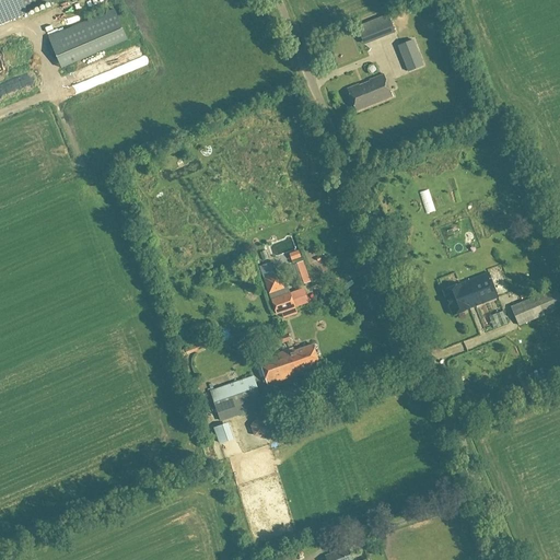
[(51,0),(0,0),(0,23),(26,12),(26,11),(51,0)]
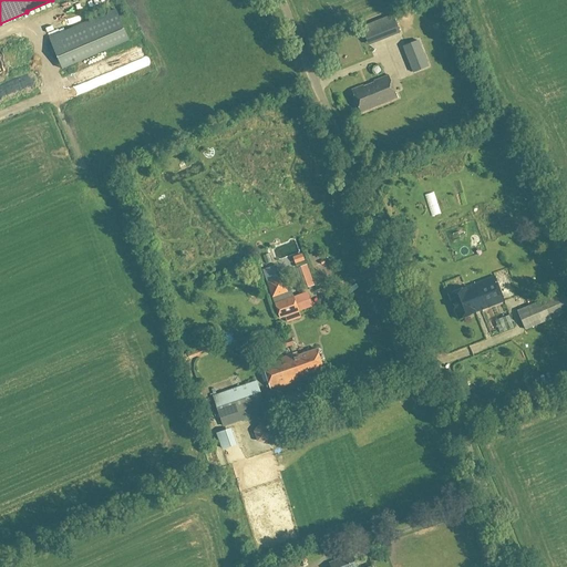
[(130,40),(116,10),(50,38),(63,69),(130,40)]
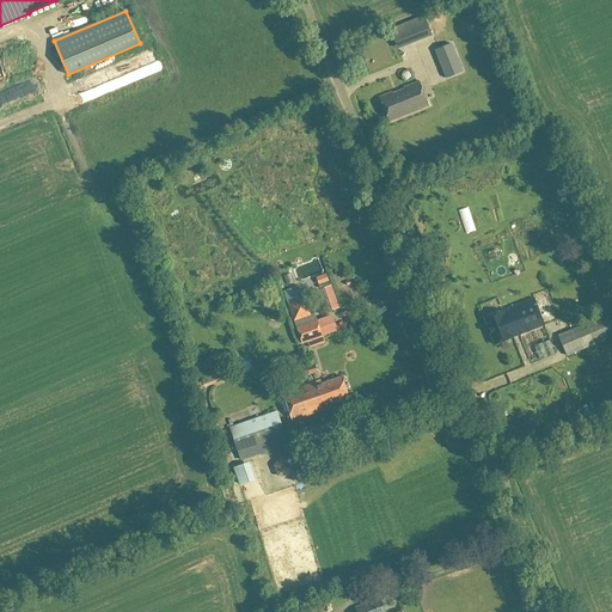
[(60,23),(67,19),(62,11),(55,14),(60,23)]
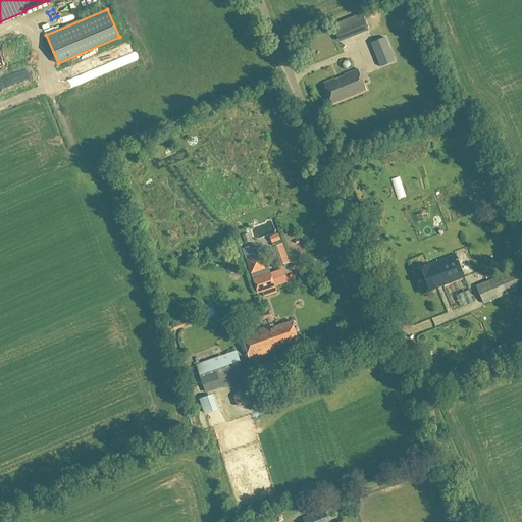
[(368,31),(361,13),(332,25),(340,42),(368,31)]
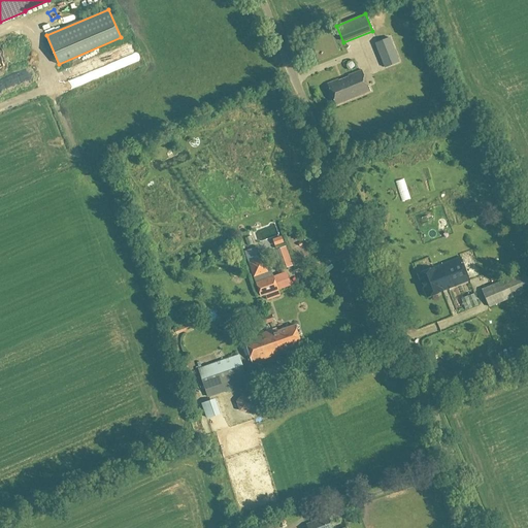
[(399,62),(390,37),(374,43),(385,68),(399,62)]
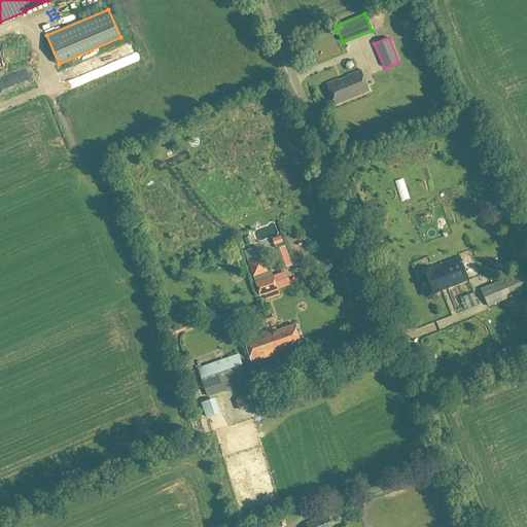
[(0,63),(21,55),(15,41),(0,47),(0,63)]
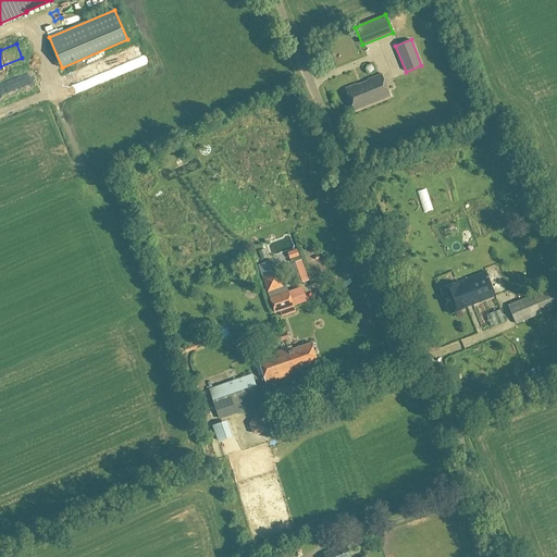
[(345,89),(355,111),(391,97),(382,74),(345,89)]
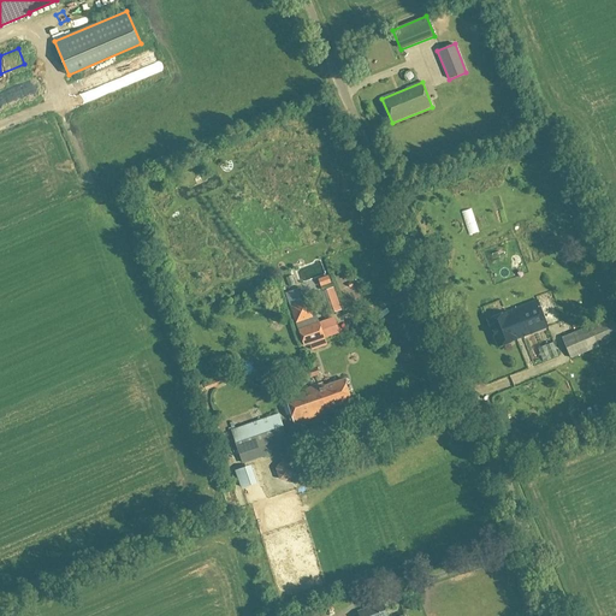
[(67,99),(73,96),(71,87),(64,89),(67,99)]
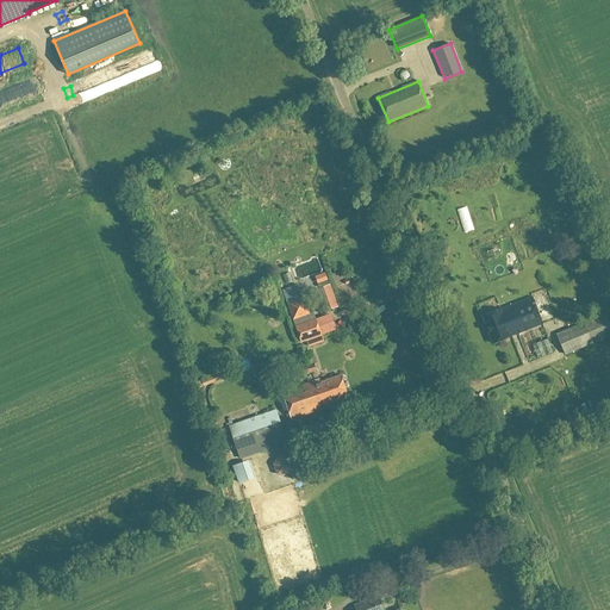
[(330,285),(323,287),(330,310),(338,307),(330,285)]
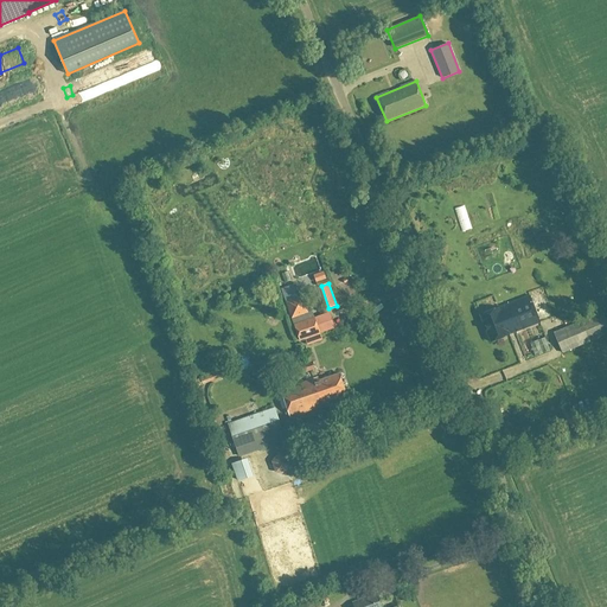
[(550,308),(551,312),(564,308),(558,291),(540,295),(544,311),(550,308)]
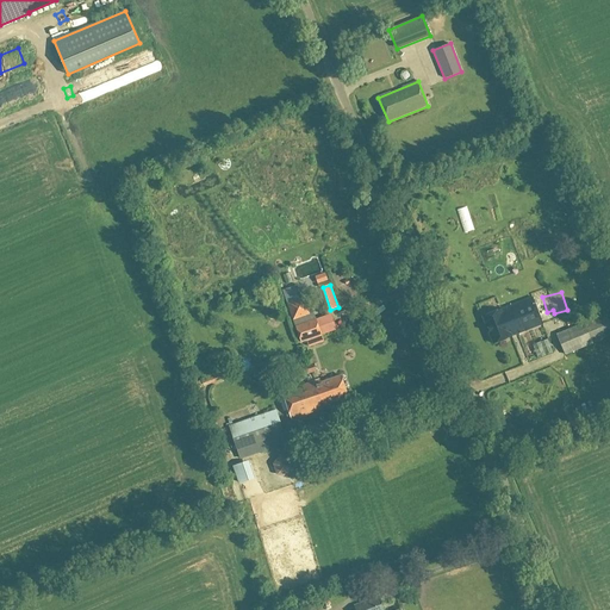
[(533,298),(500,310),(481,317),(492,344),(511,337),(542,325),(533,298)]
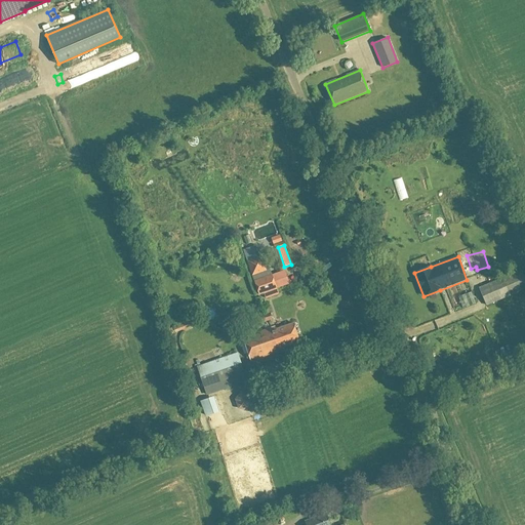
[(247,261),(252,275),(266,271),(260,257),(247,261)]
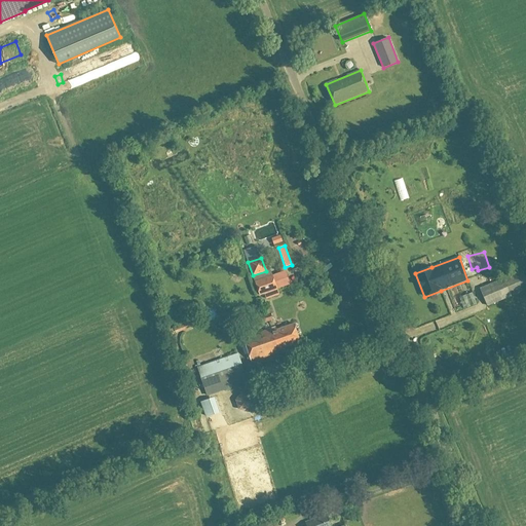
[(525,279),(522,270),(480,289),(487,306),(525,290),(525,279)]
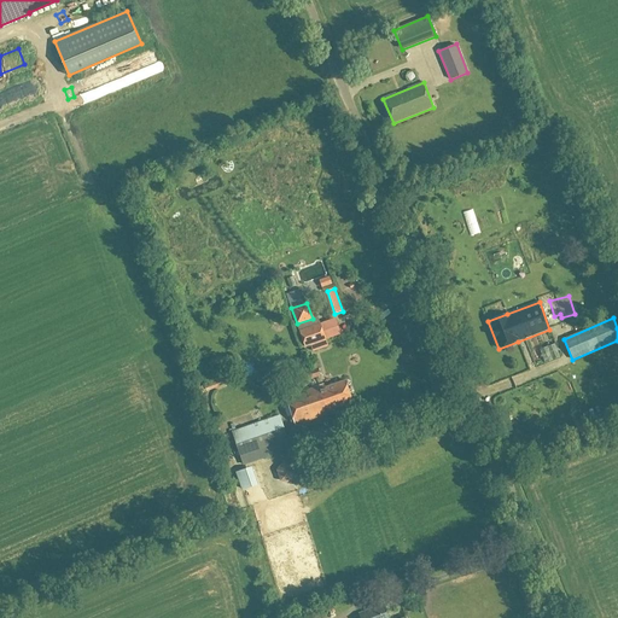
[(305,347),(326,339),(320,324),(299,331),(305,347)]
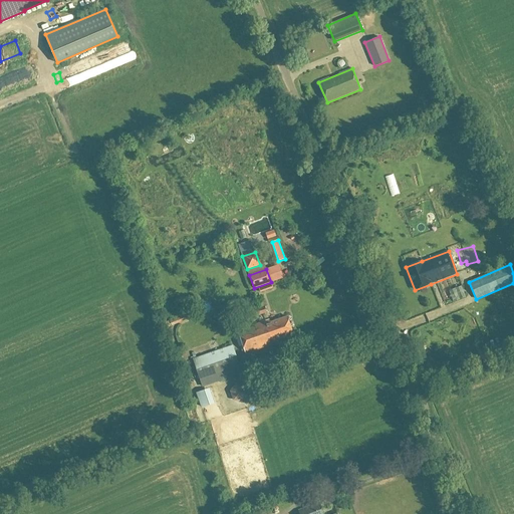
[(267,312),(264,306),(252,310),(255,316),(267,312)]
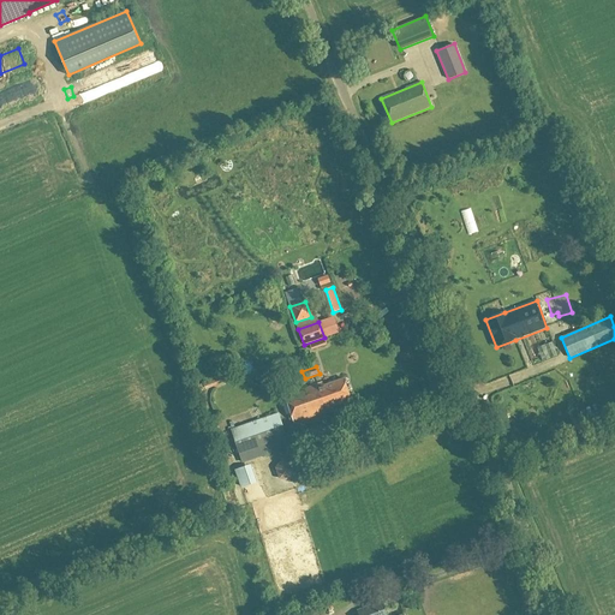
[(206,390),(239,376),(236,370),(202,384),(206,390)]
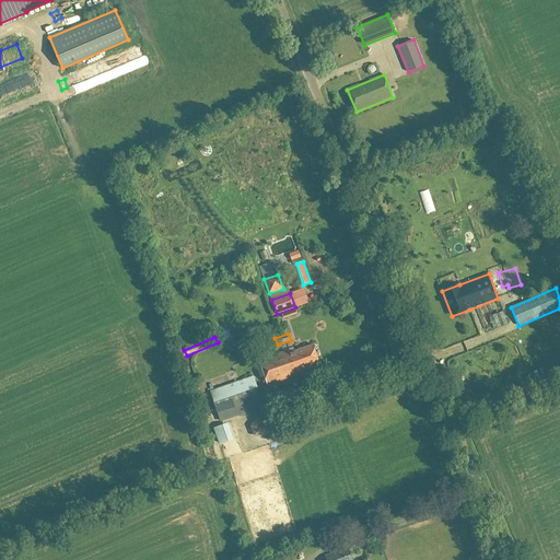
[(289,350),(298,375),(306,372),(305,369),(319,364),(313,345),(294,351),(293,348),(289,350)]
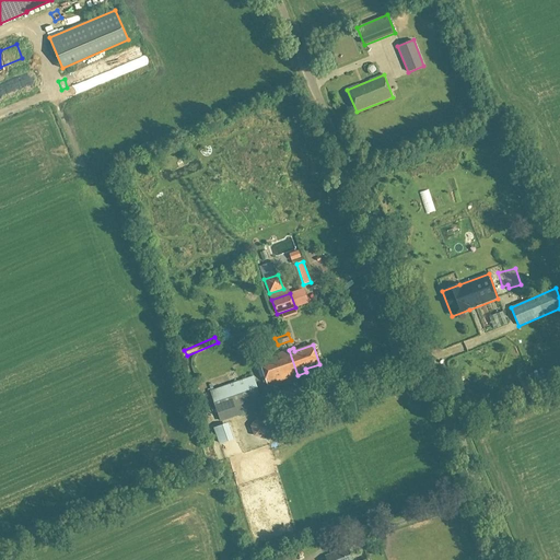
[(298,375),(289,350),(258,360),(267,386),(298,375)]
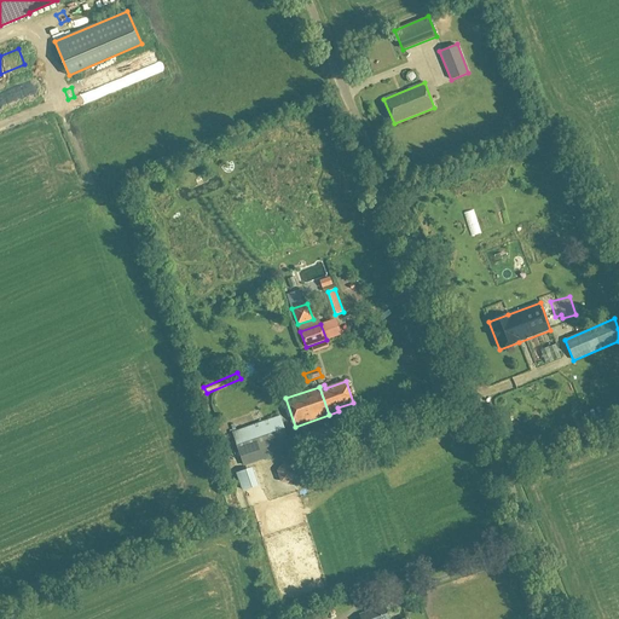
[(243,466),(290,450),(279,416),(232,432),(243,466)]
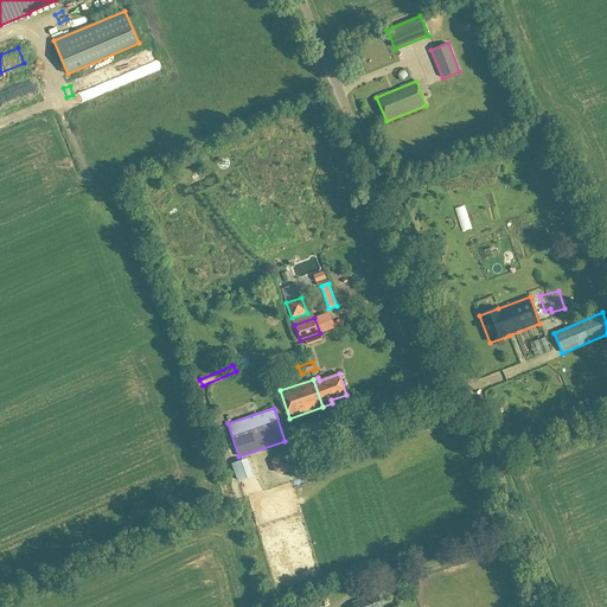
[(279,452),(275,449),(267,460),(270,471),(274,471),(275,474),(287,474),(294,466),(292,455),(279,452)]
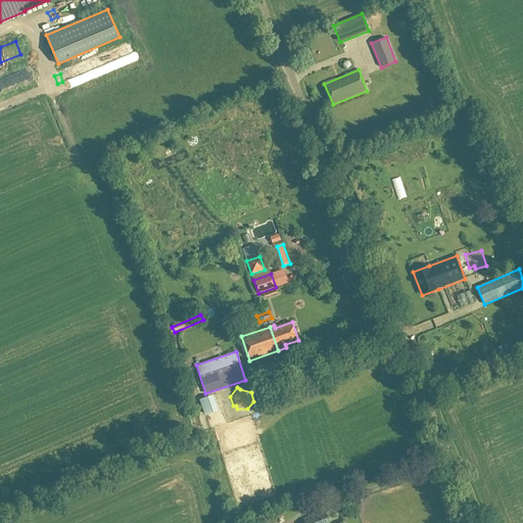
[(208,397),(201,399),(206,415),(212,412),(208,398),(208,397)]
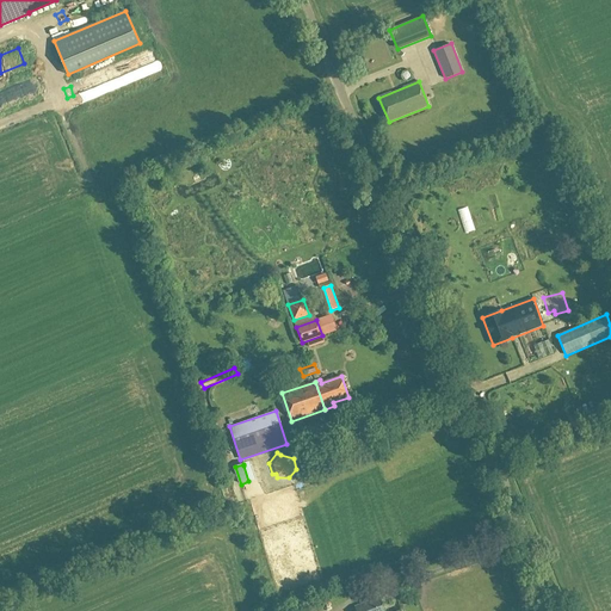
[(401,610),(402,610),(399,610),(383,610),(378,597),(352,606),(353,610),(401,610)]
